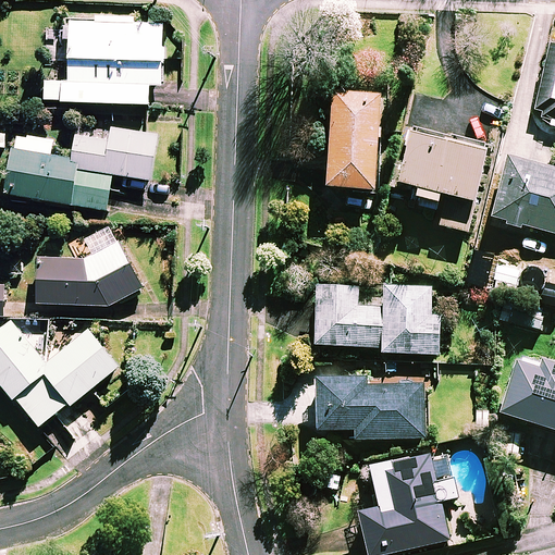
[(160,84),(162,24),(133,22),(133,16),(95,14),(94,22),(66,20),(66,24),(62,24),(61,39),(69,40),(68,81),(44,79),(44,99),(147,103),(147,84),(160,84)]
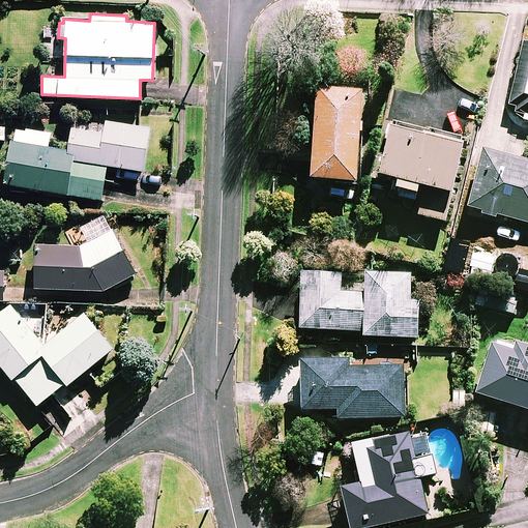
[(527,126),(527,45),(520,44),(506,106),(514,108),(510,123),(527,126)]
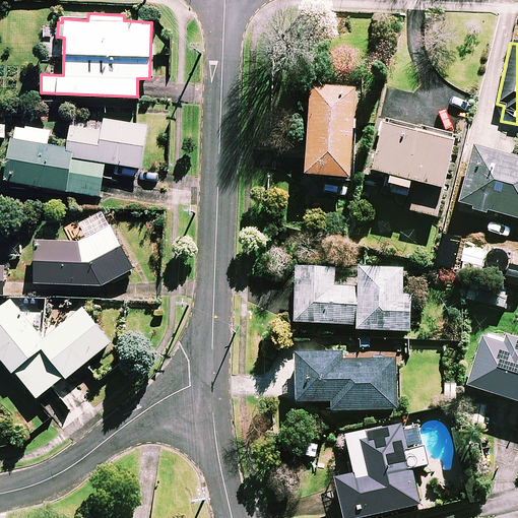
[(349,145),(351,145),(352,99),(358,99),(359,83),(306,82),(305,115),(300,115),(300,141),(305,141),(304,176),(348,177),(349,145)]
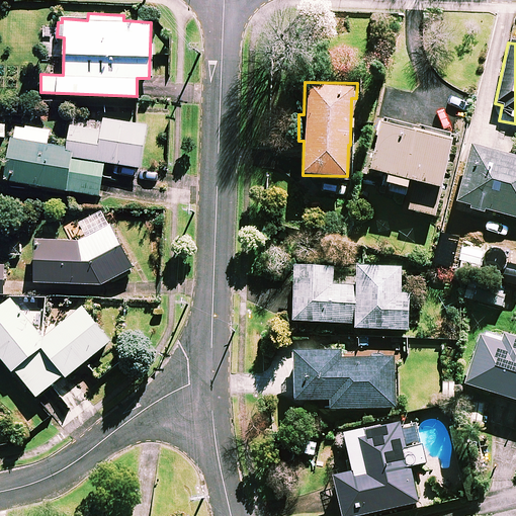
[(49,129),(15,123),(14,136),(10,136),(3,180),(98,193),(103,161),(139,166),(145,125),(71,115),(67,147),(47,144),(49,129)]
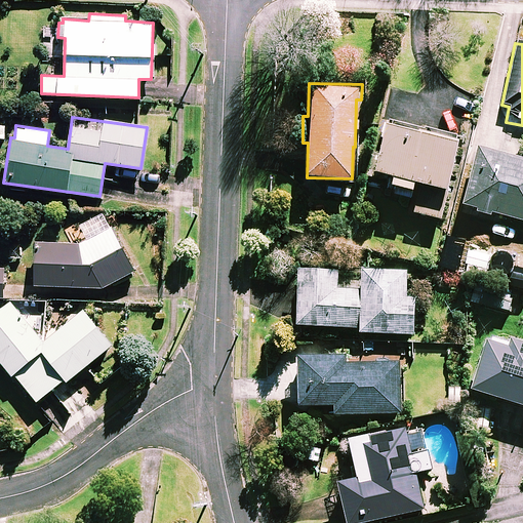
[(458,136),(387,119),(373,174),(394,179),(392,189),(411,193),(417,195),(413,212),(439,218),(458,136)]
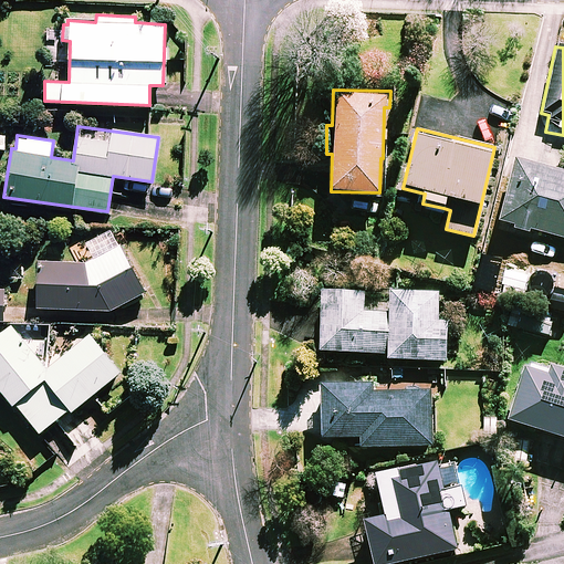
[(563,171),(513,159),(498,221),(512,226),(512,228),(526,232),(528,229),(563,238),(563,171)]
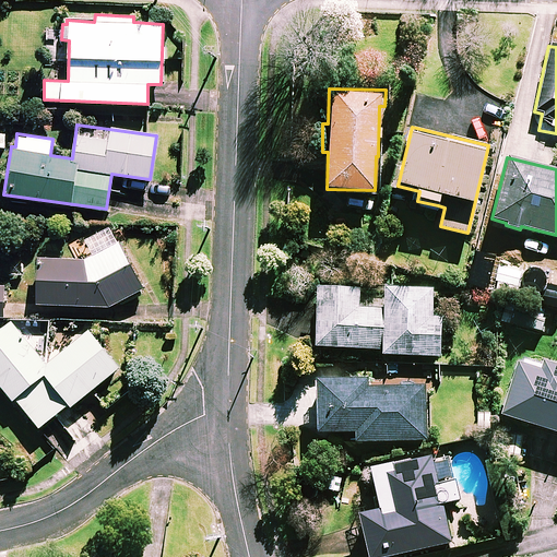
[(33,303),(108,306),(142,286),(117,240),(86,258),(35,256),(33,303)]
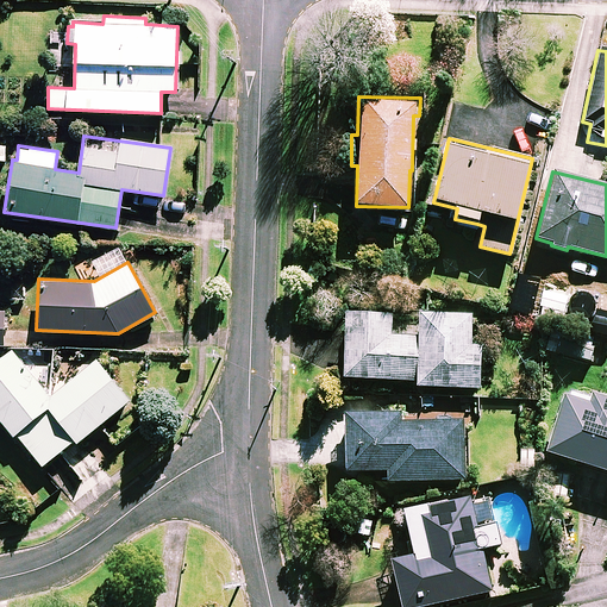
[(601,293),(567,286),(563,305),(598,311),(601,293)]
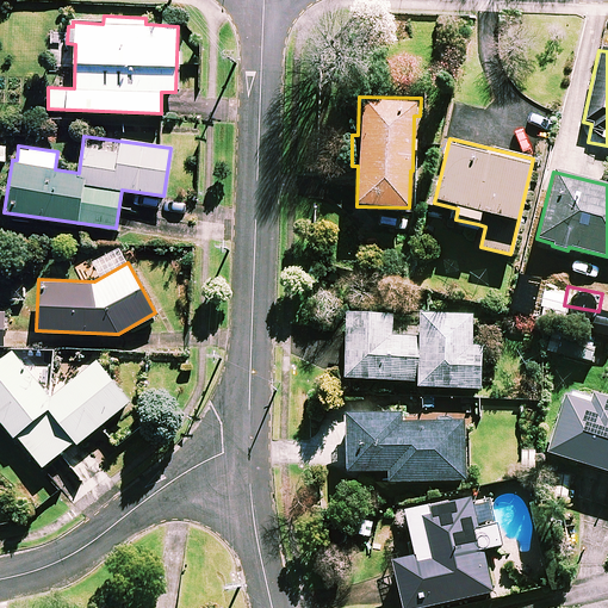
[(471,315),(419,312),(417,336),(390,335),(391,315),(347,314),(345,378),(416,380),(416,386),(478,389),(481,346),(470,346),(471,315)]
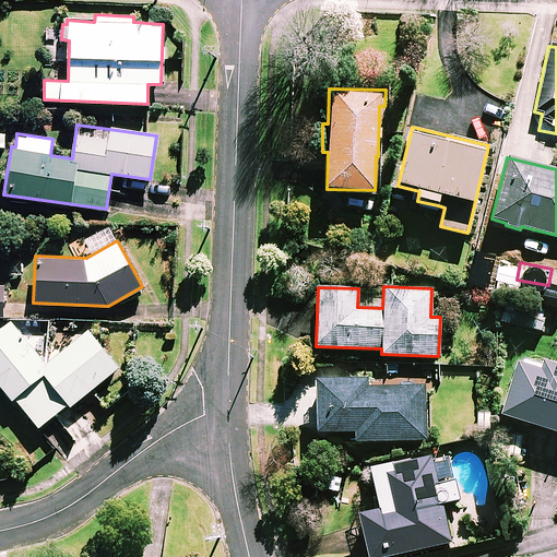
[(89,330),(62,351),(46,346),(46,320),(8,320),(8,323),(0,329),(0,384),(13,401),(15,398),(38,426),(68,402),(70,405),(118,367),(89,330)]
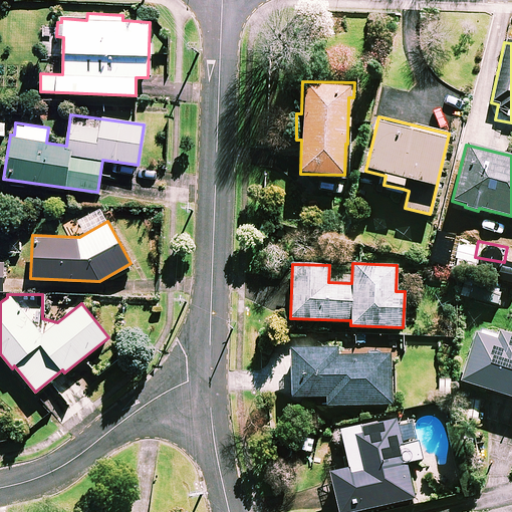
[(511,334),(498,330),(497,333),(477,327),(460,381),(511,398),(511,334)]
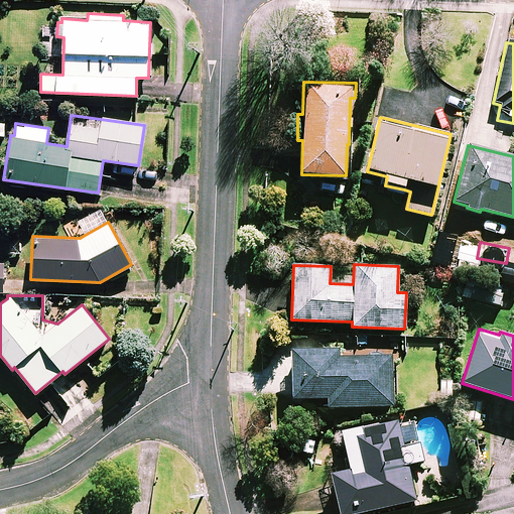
[(381,355),(381,338),(354,339),(354,349),(292,350),(293,398),(327,398),(327,407),(392,405),(391,355),(381,355)]
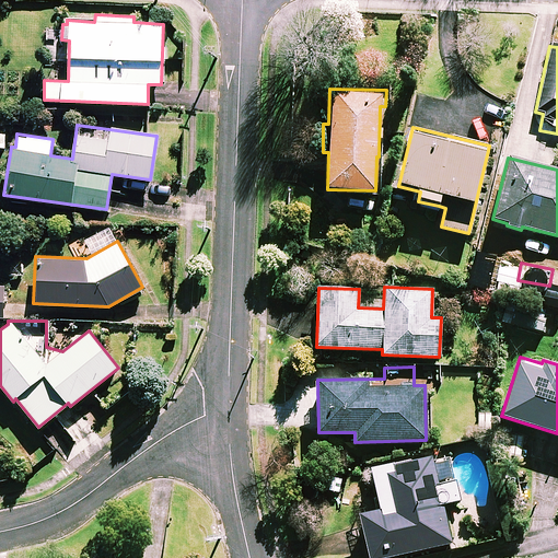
[(449,454),(373,469),(381,508),(361,512),(371,557),(451,541),(442,502),(458,499),(449,454)]
